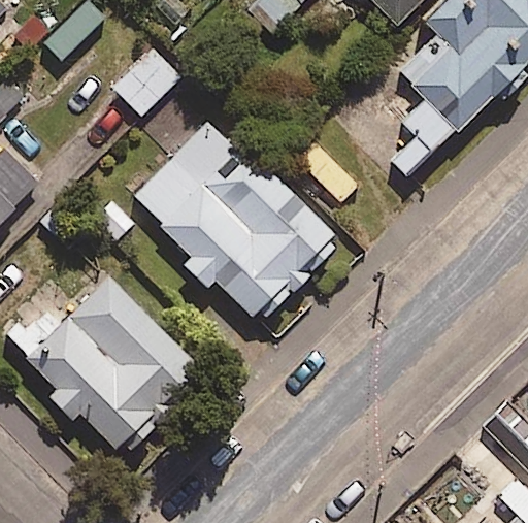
[(266,0),(255,11),(273,30),(303,0),(371,0),(397,27),(424,0),(266,0)]
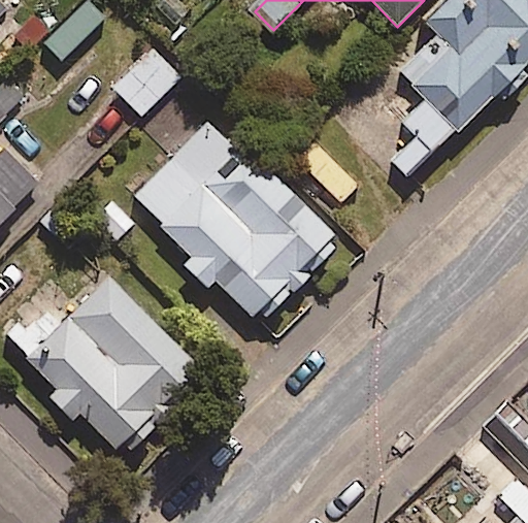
[(509,101),(527,82),(527,71),(524,68),(527,64),(527,0),(453,0),(425,28),(435,38),(403,70),(426,92),(401,117),(416,130),(389,157),(414,181),(500,92),(509,101)]
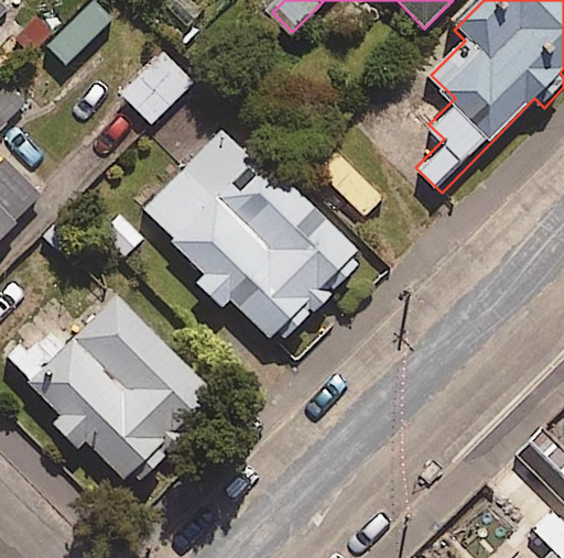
[(193,80),(163,50),(99,111),(129,142),(193,80)]
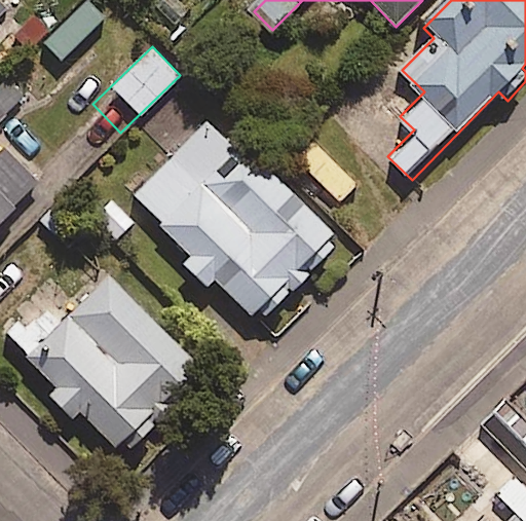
[(0,120),(22,96),(3,79),(0,82),(0,221),(36,180),(0,148),(0,120)]
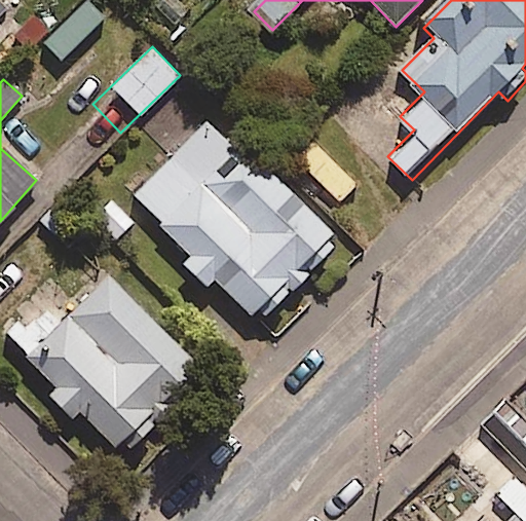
[(212,117),(133,195),(194,258),(186,266),(208,288),(216,280),(259,323),(338,245),(212,117)]
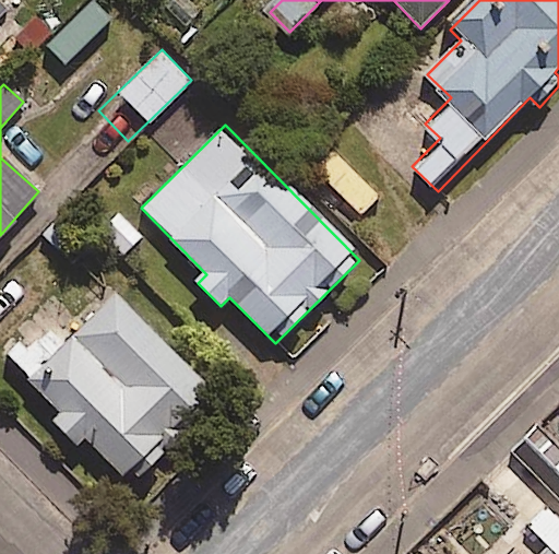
[(215,393),(113,293),(26,380),(59,411),(49,421),(78,449),(87,439),(129,481),(215,393)]
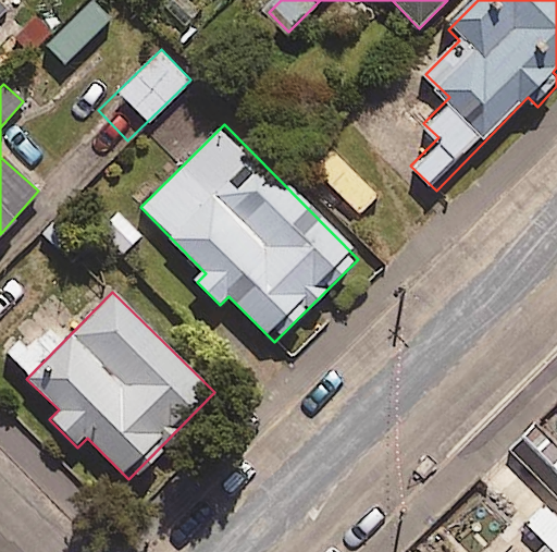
[(556,443),(534,421),(511,445),(556,489),(556,443)]
